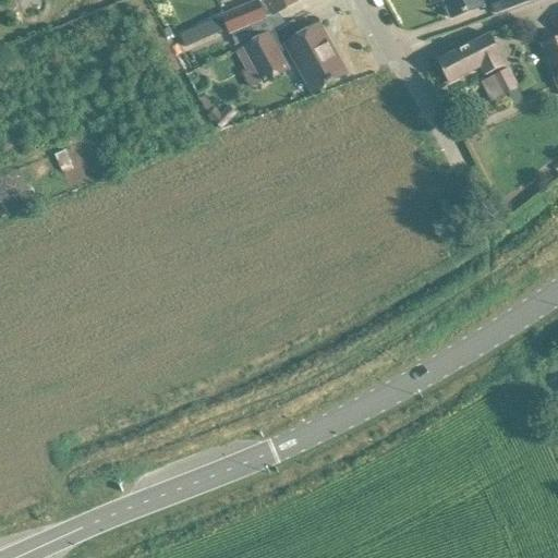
[(262,0),(258,2),(223,16),(235,45),(256,36),(252,26),(265,21),(264,19),(273,14),(274,16),(302,1),(301,0),(262,0)]
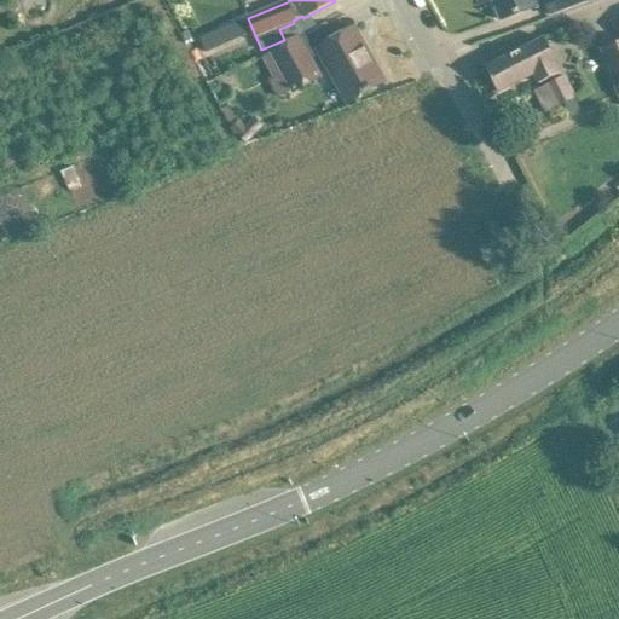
[(537,6),(533,0),(492,0),(499,21),(537,6)]
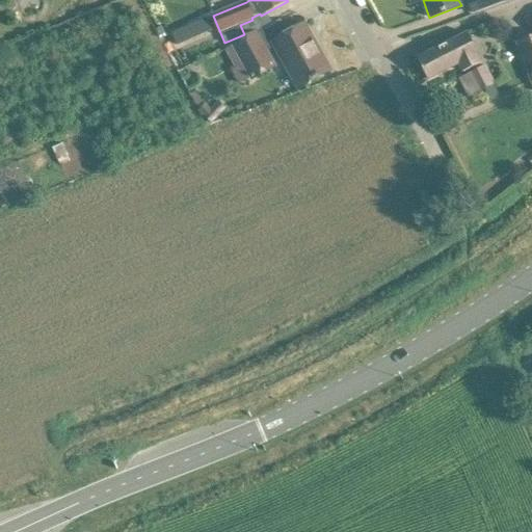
[(503,0),(468,0),(473,12),(504,1),(503,0)]
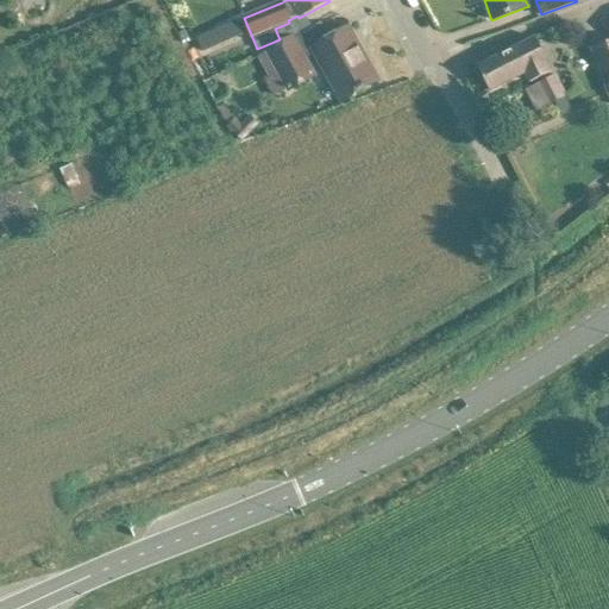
[(237,20),(196,38),(202,51),(243,33),(237,20)]
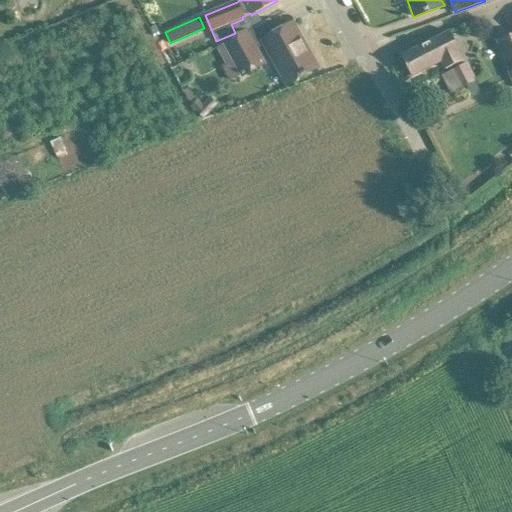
[(293,24),(263,41),(287,84),(302,75),(302,76),(307,73),(307,72),(314,69),(300,43),(303,41),(293,24)]
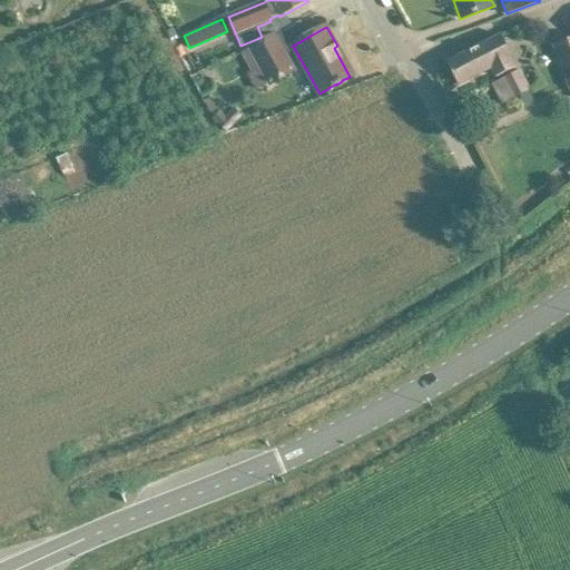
[(174,29),(166,31),(170,41),(177,39),(174,29)]
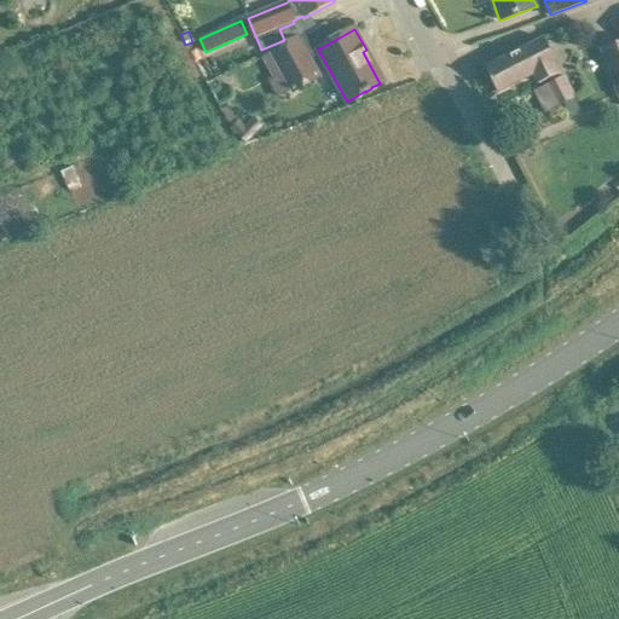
[(298,39),(264,58),(273,76),(268,79),(279,97),(318,75),(298,39)]
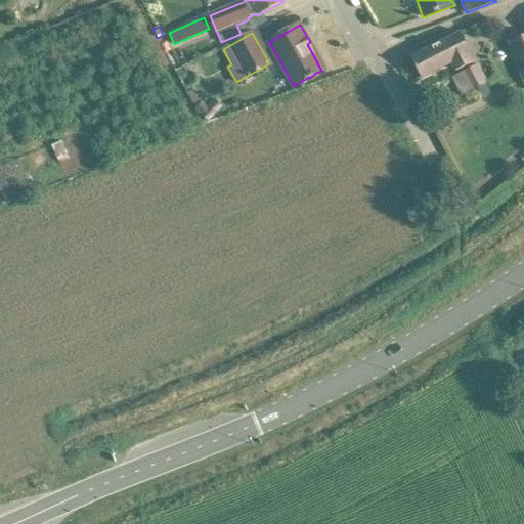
[(411,57),(422,78),(452,62),(456,71),(474,61),(470,53),(471,53),(461,33),(411,57)]
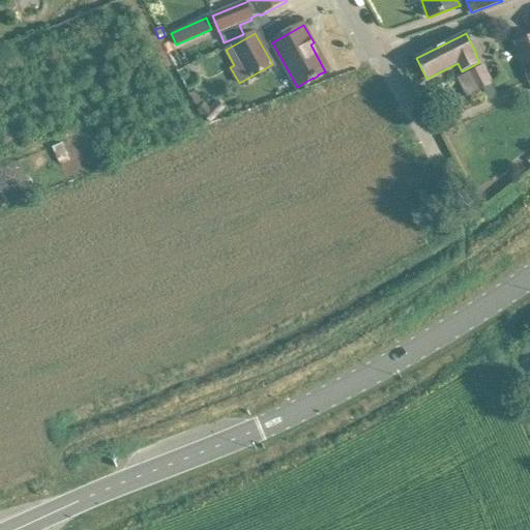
[(529,82),(529,35),(514,41),(529,82)]
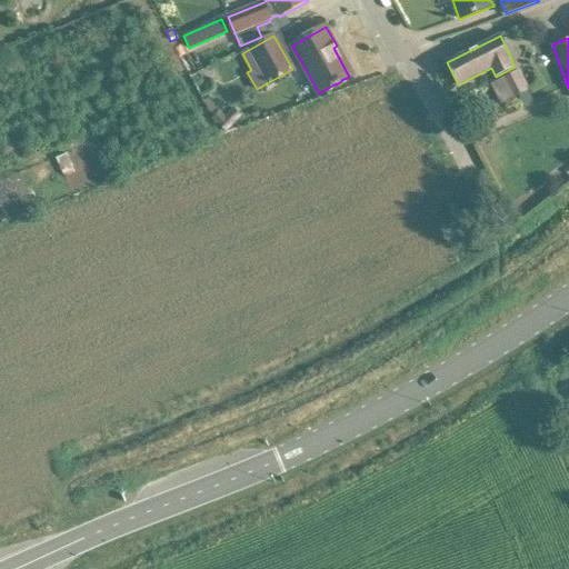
[(503,79),(512,98),(528,90),(519,71),(503,79)]
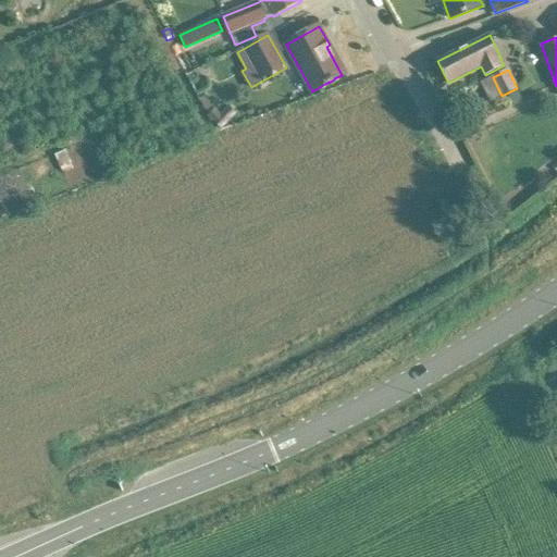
[(212,111),(207,116),(220,131),(229,123),(220,114),(214,109),(212,111)]
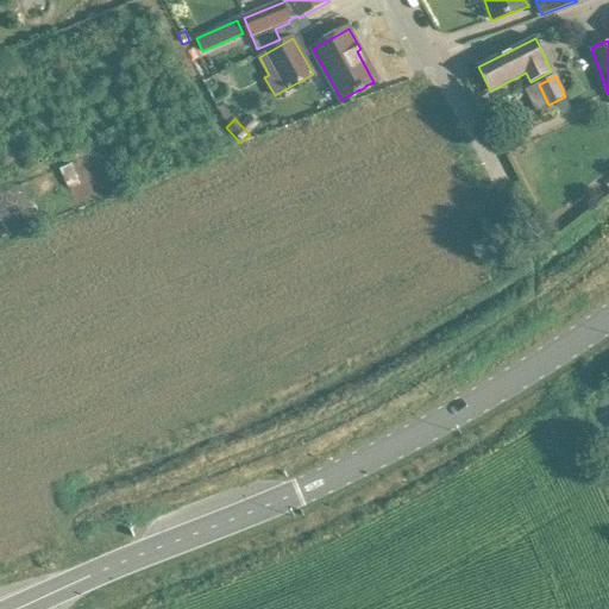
[(268,137),(255,142),(258,150),(271,145),(268,137)]
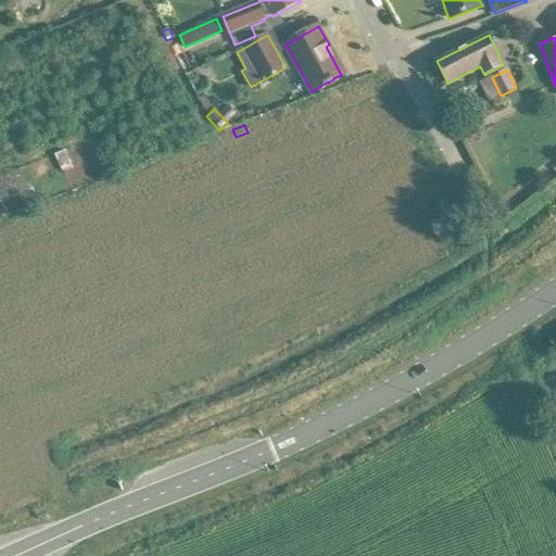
[(232,129),(220,134),(223,142),(236,137),(232,129)]
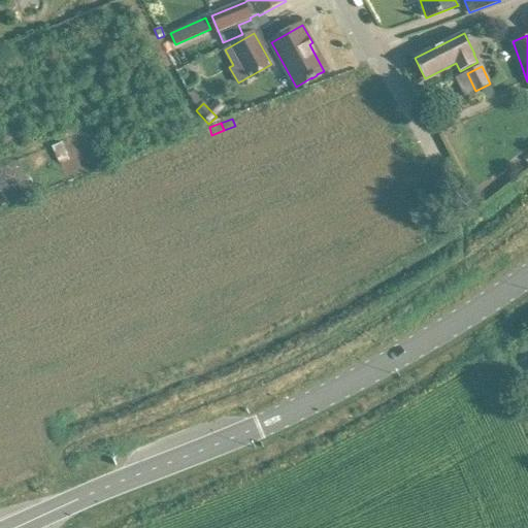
[(203,135),(191,139),(194,147),(205,143),(203,135)]
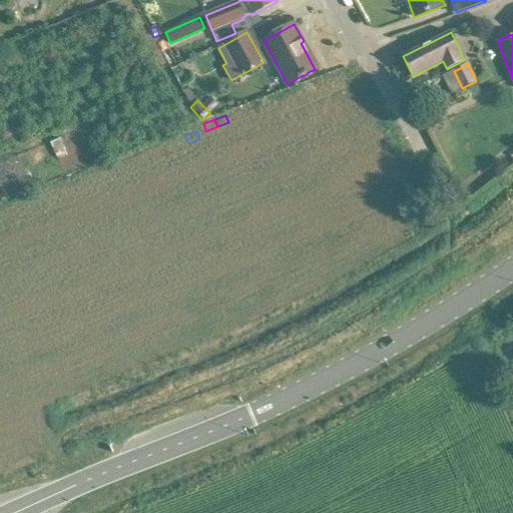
[(60,138),(50,142),(55,153),(65,149),(60,138)]
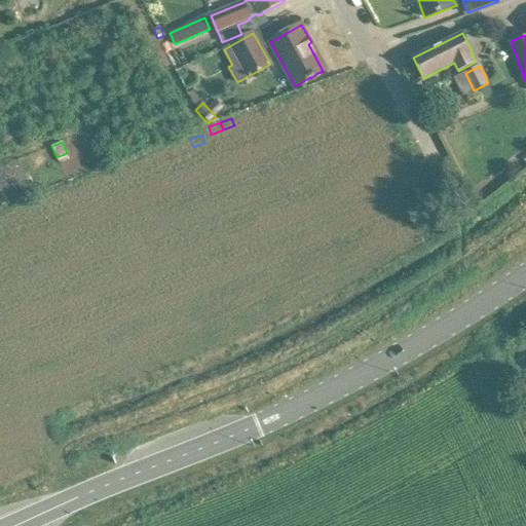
[(175,145),(162,149),(165,157),(177,153),(175,145)]
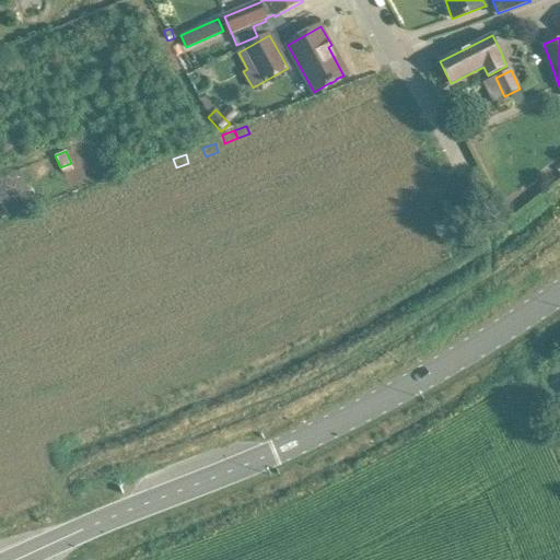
[(173,159),(161,163),(164,172),(176,167),(173,159)]
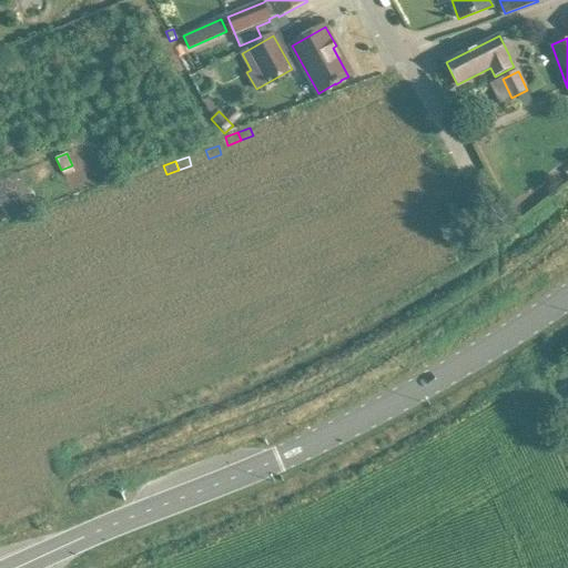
[(145,172),(133,176),(137,185),(149,180),(145,172)]
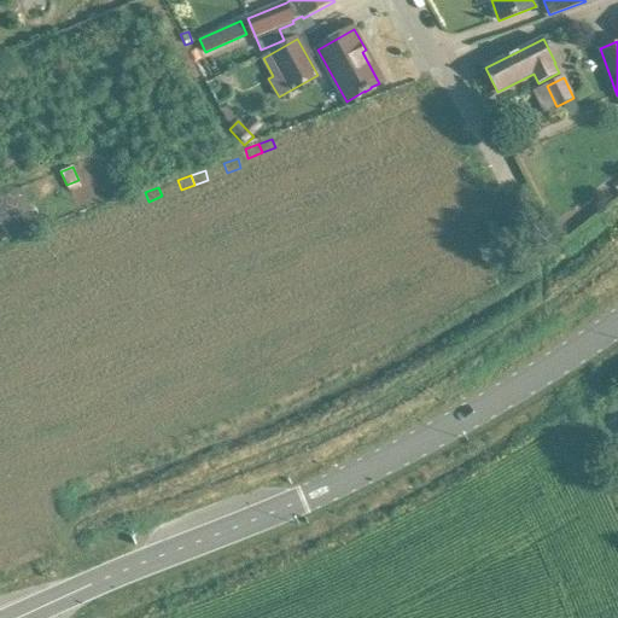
[(145,192),(132,197),(134,207),(149,202),(145,192)]
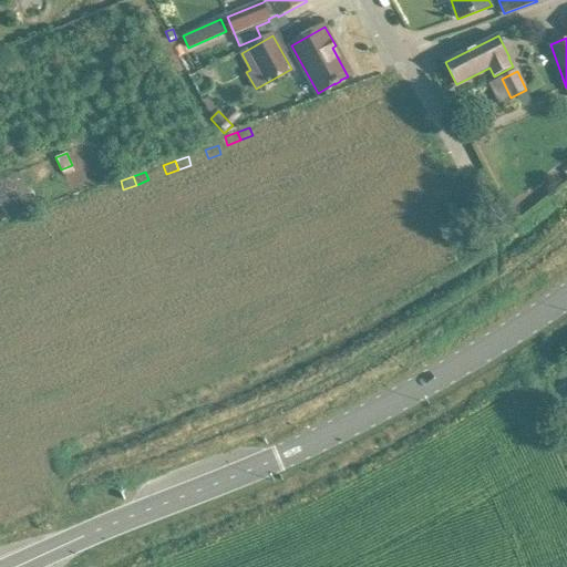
[(6,192),(0,193),(0,206),(10,202),(6,192)]
